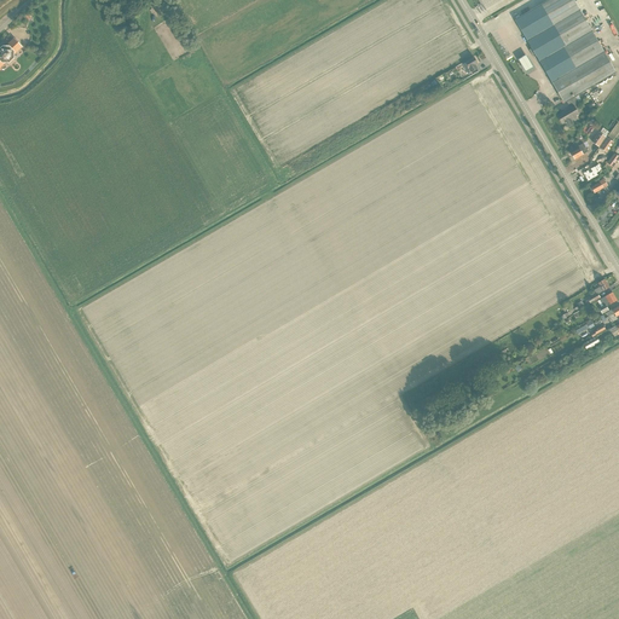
[(167,12),(160,0),(152,4),(160,16),(167,12)]
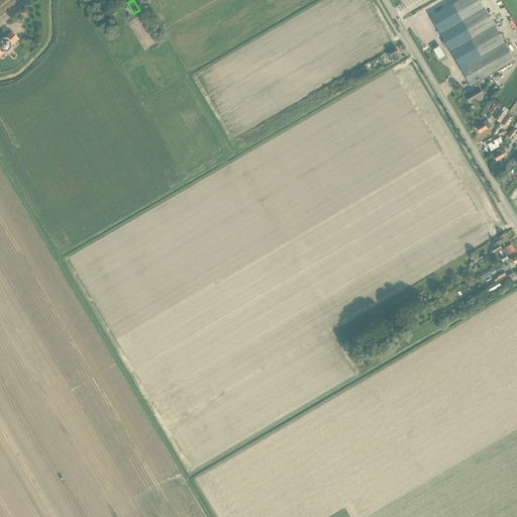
[(475,106),(480,103),(478,100),(485,96),(481,89),(484,87),(487,85),(484,80),(515,61),(479,0),(457,0),(430,16),(444,40),(442,41),(445,46),(447,45),(472,87),(474,85),(477,90),(466,97),(470,104),(473,102),(475,106)]
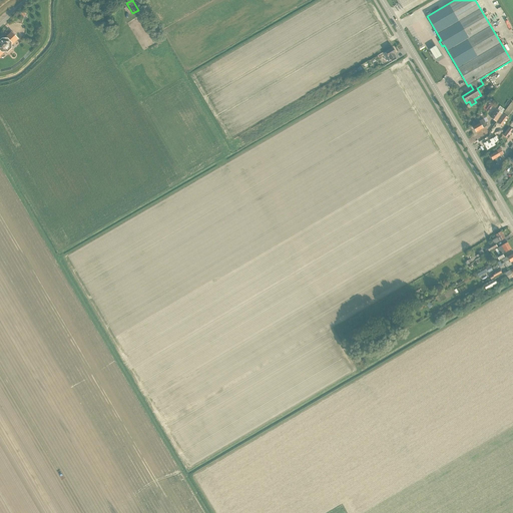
[(409,33),(421,54),(425,51),(413,31),(409,33)]
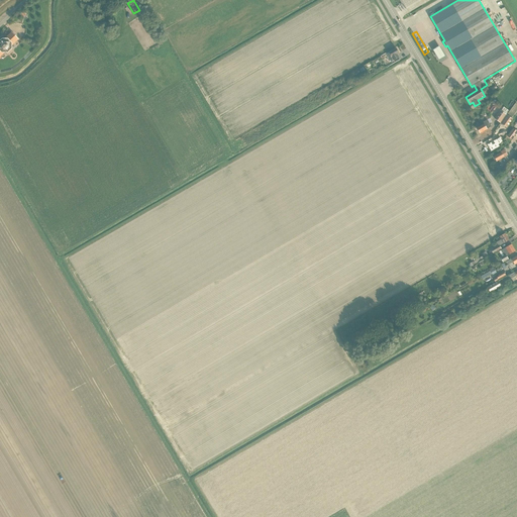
[(0,42),(0,57),(6,52),(7,54),(12,49),(10,47),(18,39),(11,32),(0,42)]
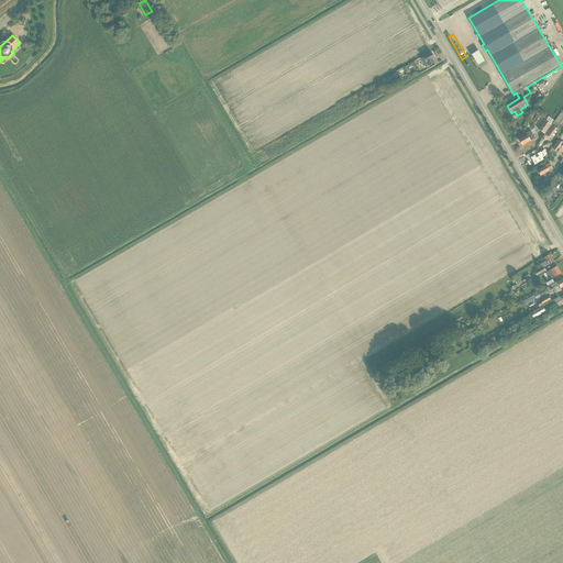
[(433,59),(434,58),(432,52),(423,56),(424,57),(421,59),(426,67),(429,66),(434,63),(433,59)]
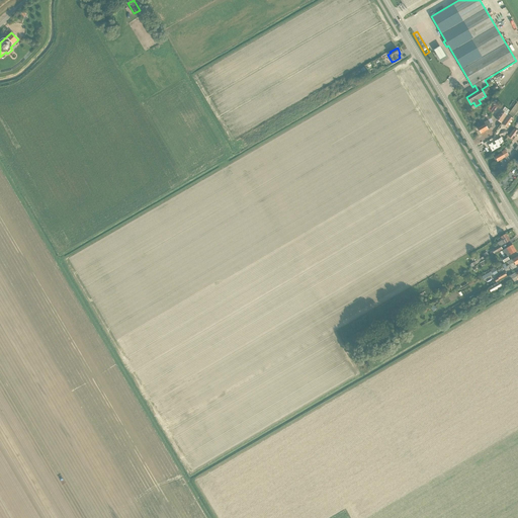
[(440,48),(434,51),(440,60),(445,57),(440,48)]
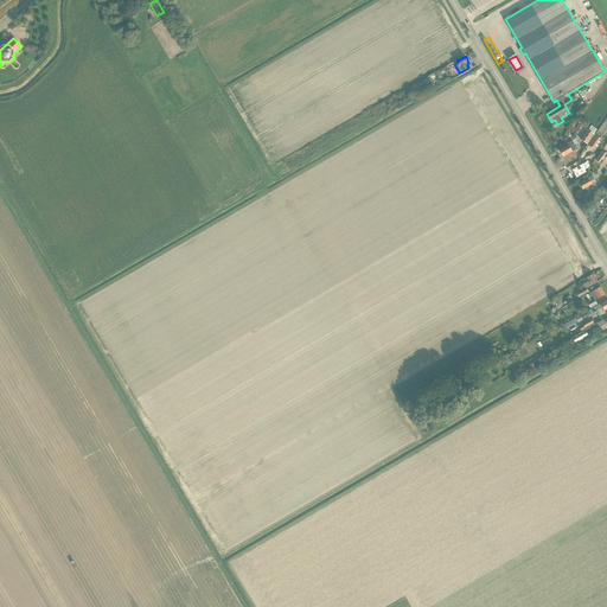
[(588,144),(594,134),(588,129),(581,139),(588,144)]
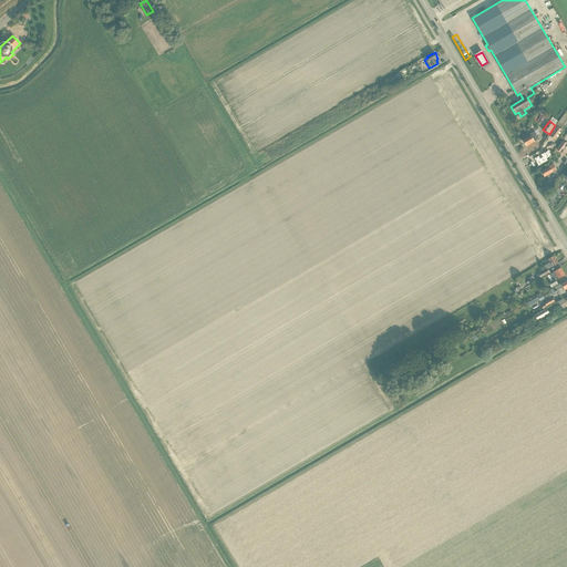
[(557,126),(550,136),(556,140),(563,131),(557,126)]
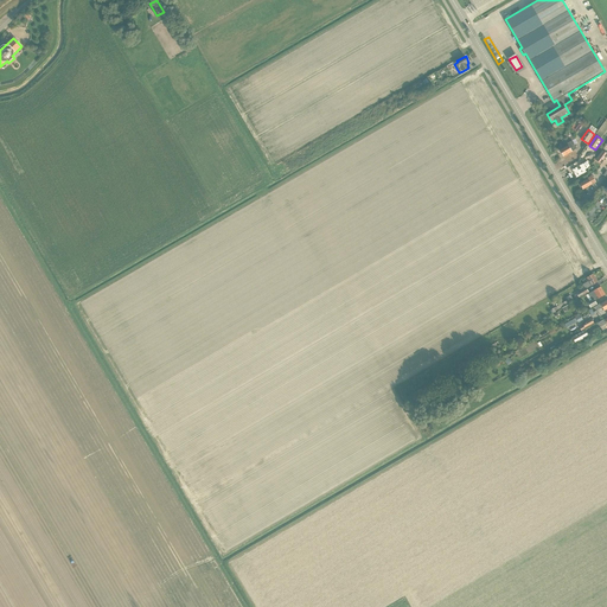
[(564,157),(577,149),(577,148),(573,141),(563,146),(564,147),(560,149),(564,157)]
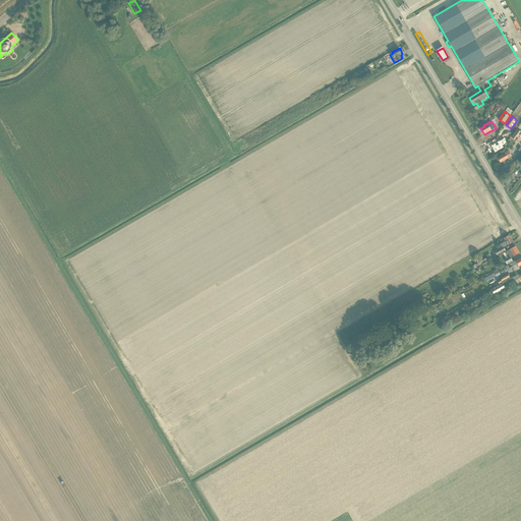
[(520,131),(517,129),(511,137),(516,140),(520,134),(520,131)]
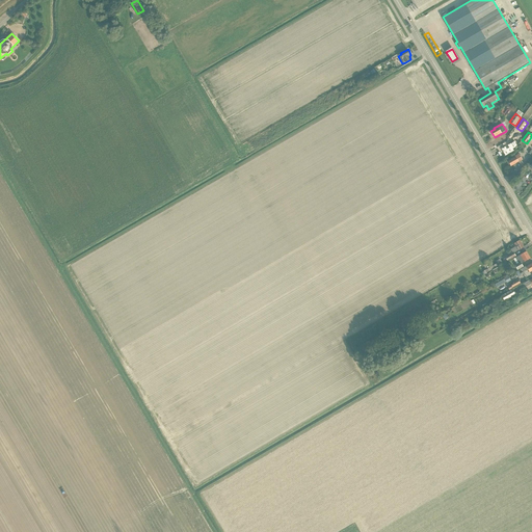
[(505,147),(501,149),(505,156),(513,151),(512,149),(516,147),(515,147),(517,145),(514,141),(509,143),(507,145),(507,144),(504,147),(505,147)]
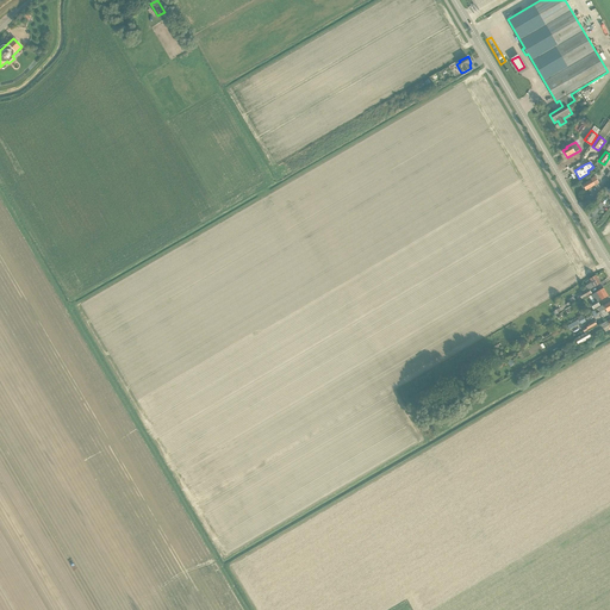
[(598,182),(598,181),(596,178),(595,179),(593,178),(591,179),(591,180),(583,185),(586,191),(595,186),(593,185),(598,182)]
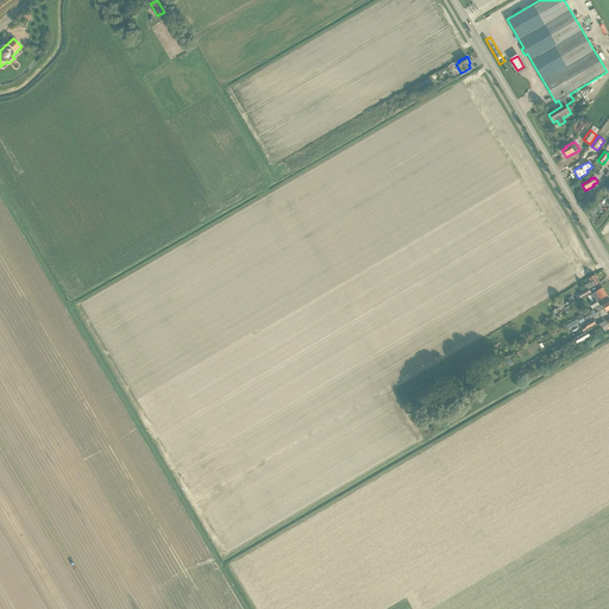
[(592,287),(600,283),(596,275),(589,280),(590,282),(585,286),(586,289),(585,289),(585,290),(578,295),(576,296),(577,297),(575,299),(572,296),(569,299),(571,303),(581,299),(582,299),(591,294),(589,289),(592,287)]
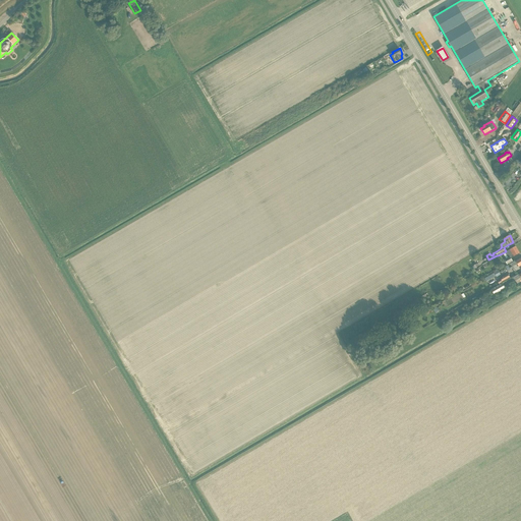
[(514,256),(520,253),(516,246),(504,253),(506,258),(505,259),(507,265),(513,262),(511,257),(514,256)]
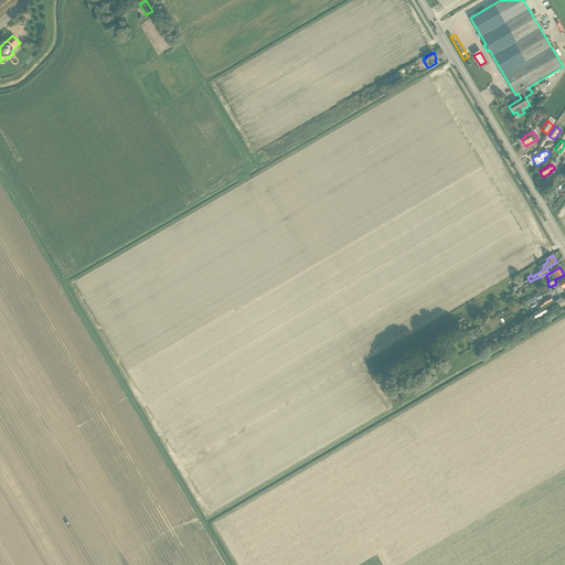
[(564,291),(563,289),(564,287),(564,279),(560,284),(558,283),(554,286),(555,289),(554,290),(555,292),(557,291),(560,295),(564,291)]
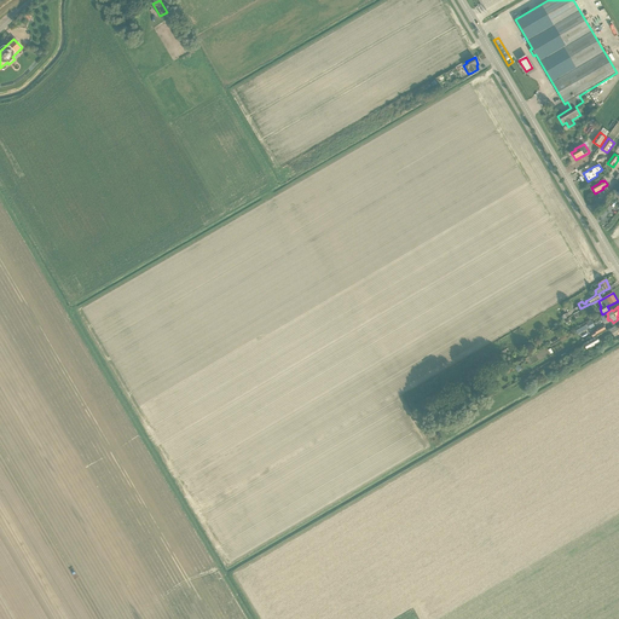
[(567,317),(580,310),(578,307),(576,308),(563,314),(566,319),(567,318),(567,317)]
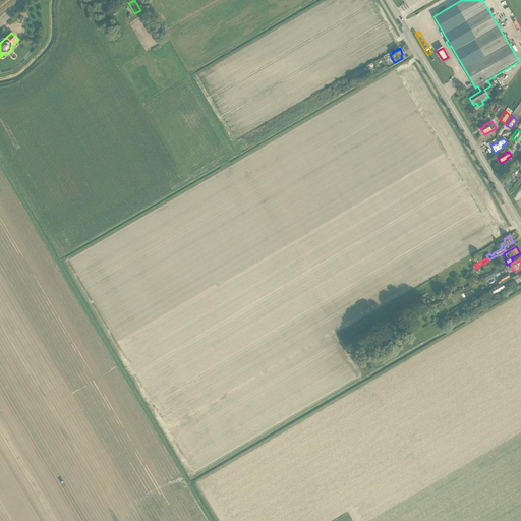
[(499,284),(510,278),(508,274),(503,276),(503,277),(501,279),(498,281),(499,284)]
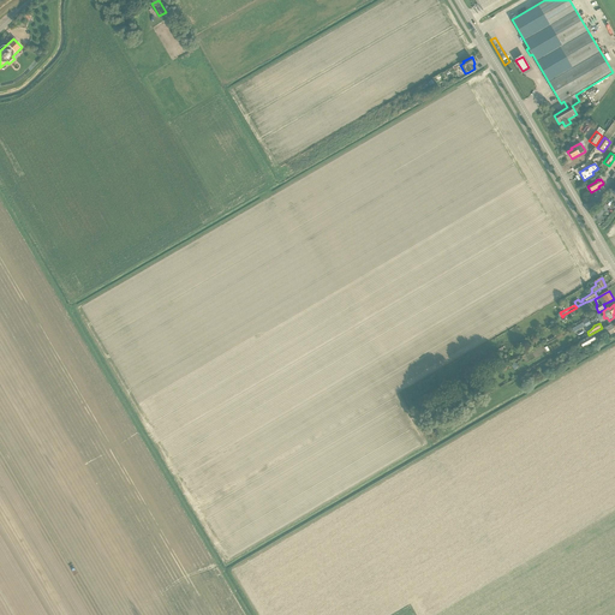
[(593,334),(580,342),(584,347),(597,340),(593,334)]
